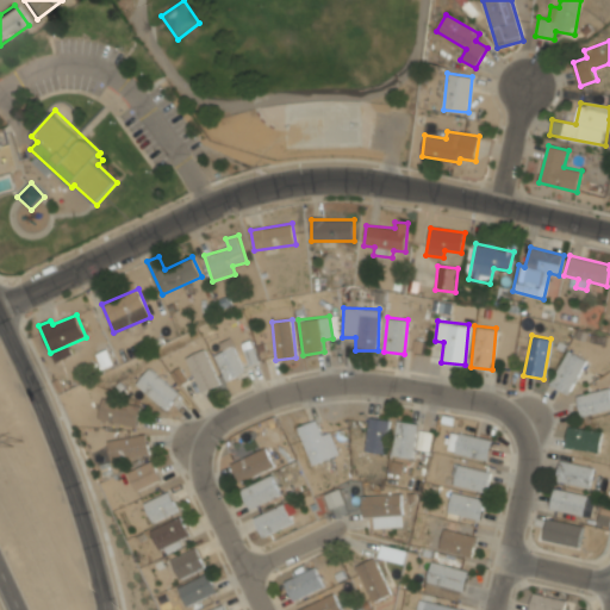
[(226,350),(215,355),(226,381),(246,372),(230,338),(223,343),(226,350)]
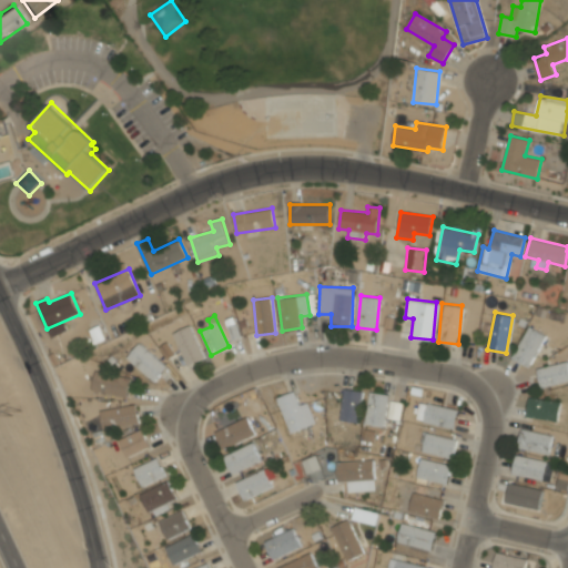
[(173,333),(188,366),(205,358),(190,325),(173,333)]
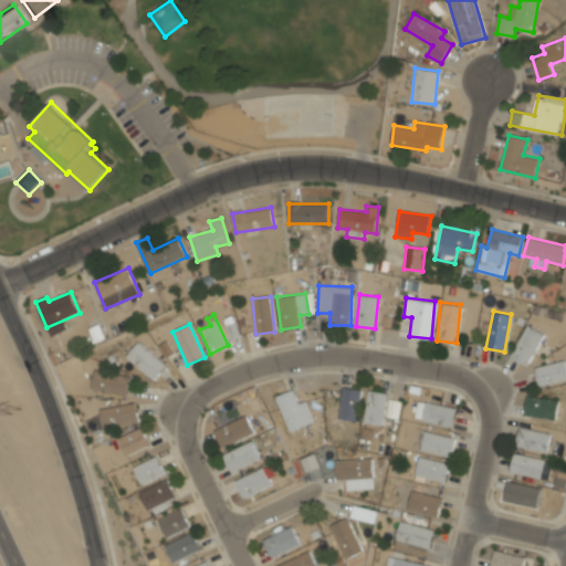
[(526,366),(544,334),(527,324),(510,356),(526,366)]
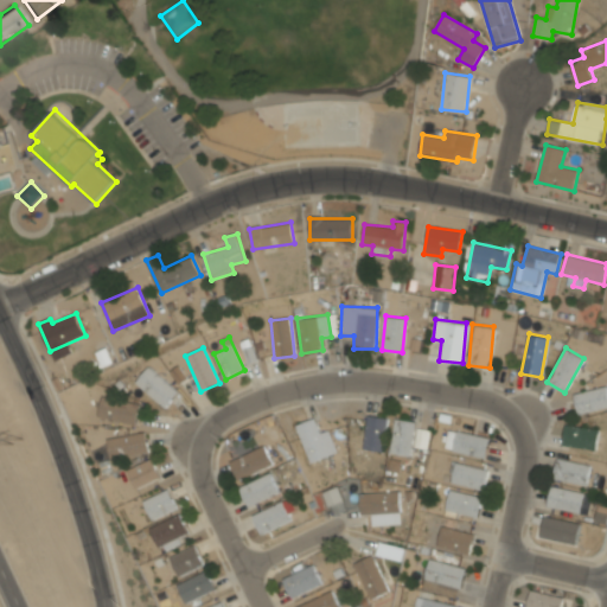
[(167,408),(179,391),(146,368),(135,384),(167,408)]
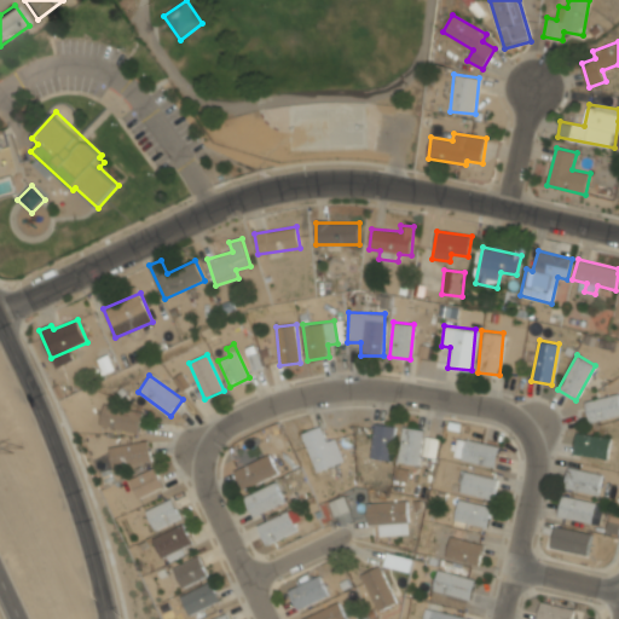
[(618,414),(618,393),(584,400),(589,421),(618,414)]
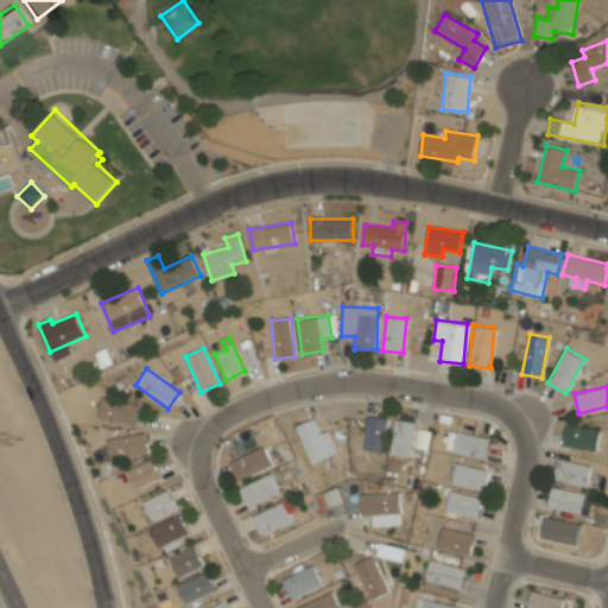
[(97,417),(137,425),(141,405),(102,397),(97,417)]
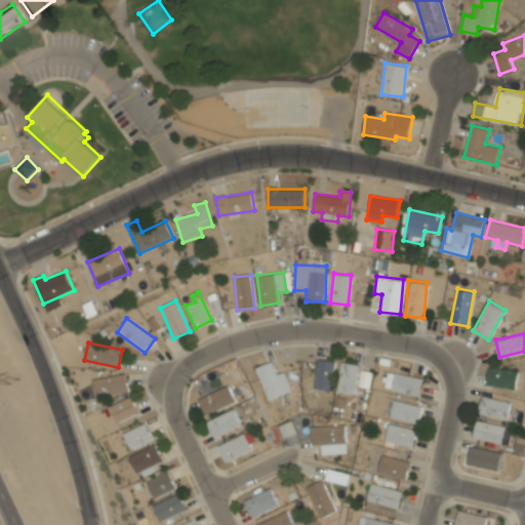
[(332,391),(335,361),(318,358),(314,388),(332,391)]
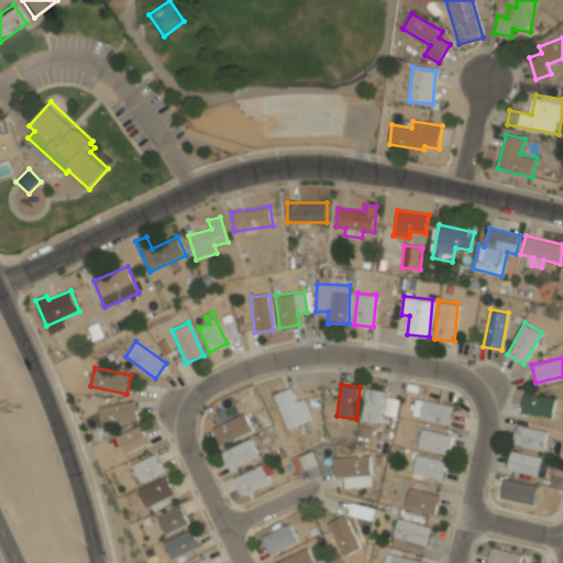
[(306,399),(297,401),(291,388),(274,395),(288,430),(313,419),(306,399)]
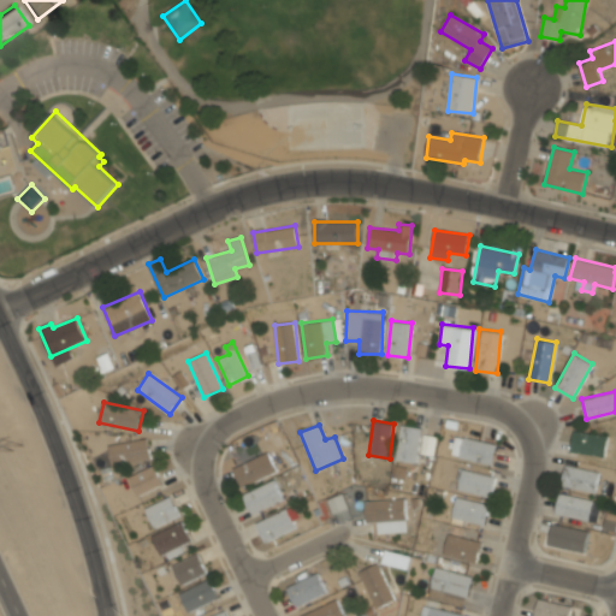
[(396,460),(416,462),(421,427),(401,425),(396,460)]
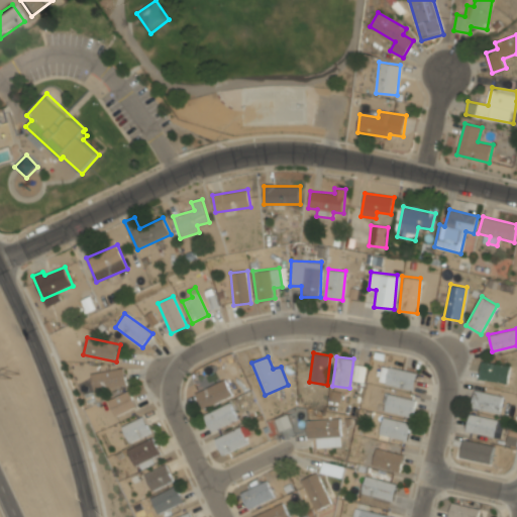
[(479,380),(508,383),(511,366),(481,362),(479,380)]
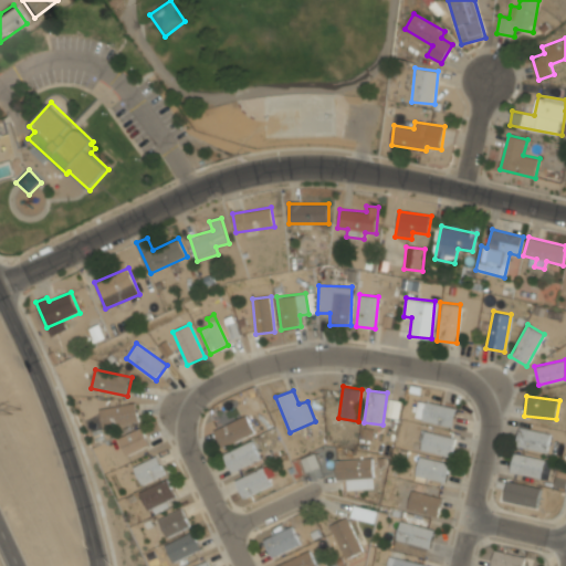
[(452,427),(457,408),(426,401),(421,419),(452,427)]
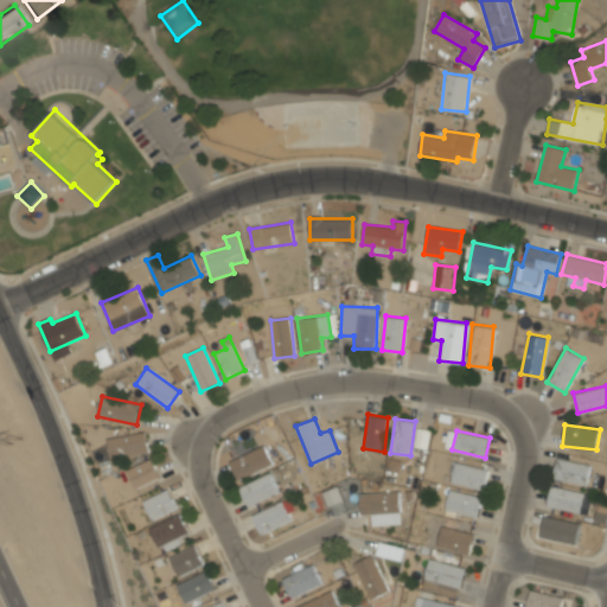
[(146,433),(107,438),(109,458),(148,453),(146,433)]
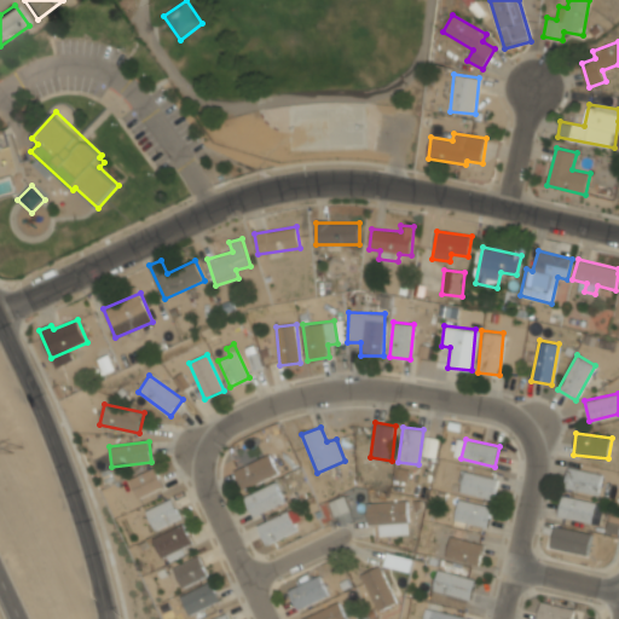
[(279,474),(271,455),(235,470),(243,490),(279,474)]
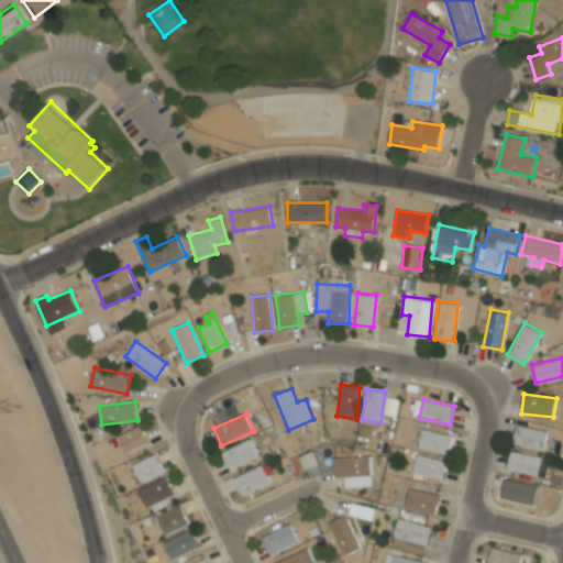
[(548,430),(517,424),(514,444),(544,450),(548,430)]
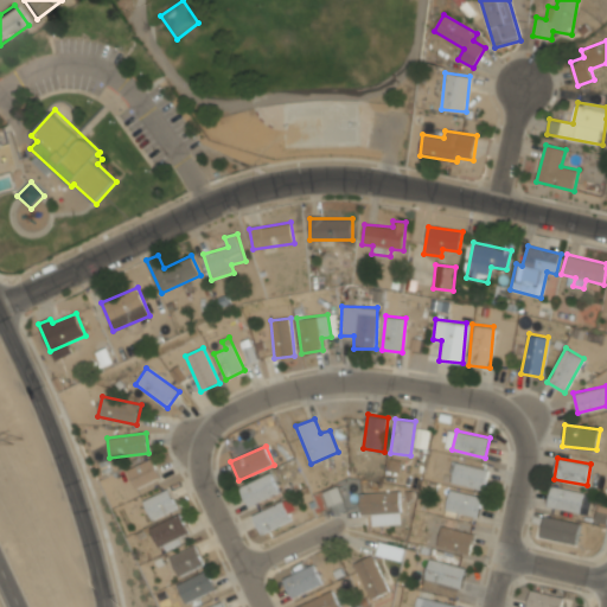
[(135,489),(160,478),(153,459),(127,470),(135,489)]
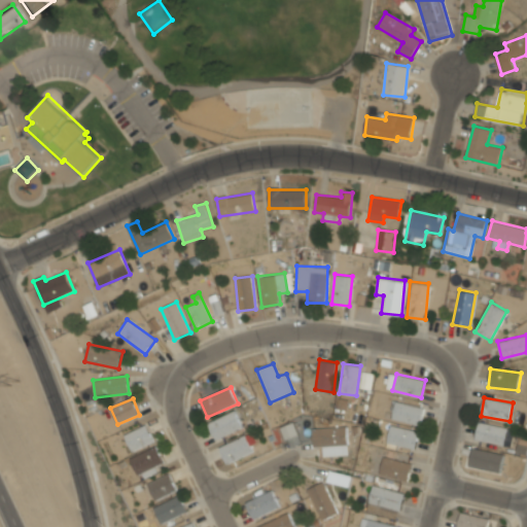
[(424,409),(395,400),(390,418),(419,425),(424,409)]
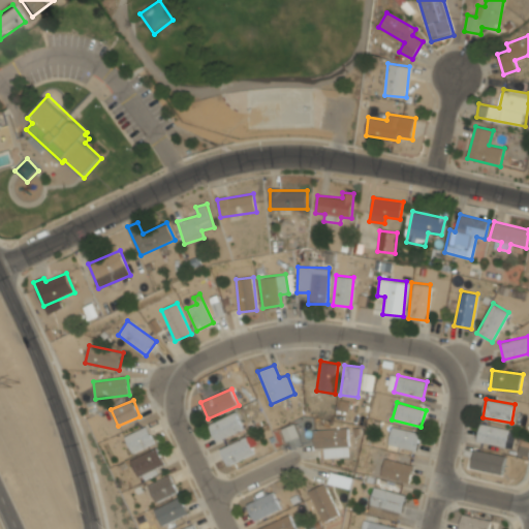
[(216,441),(244,429),(237,412),(209,425),(216,441)]
